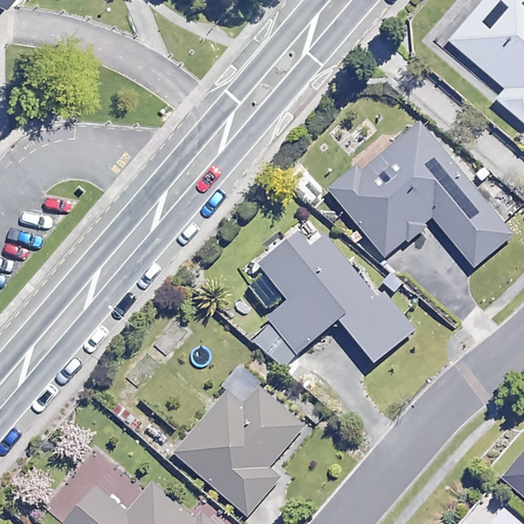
[(523,0),(485,0),(450,43),(506,87),(494,102),(523,125),(523,0)]
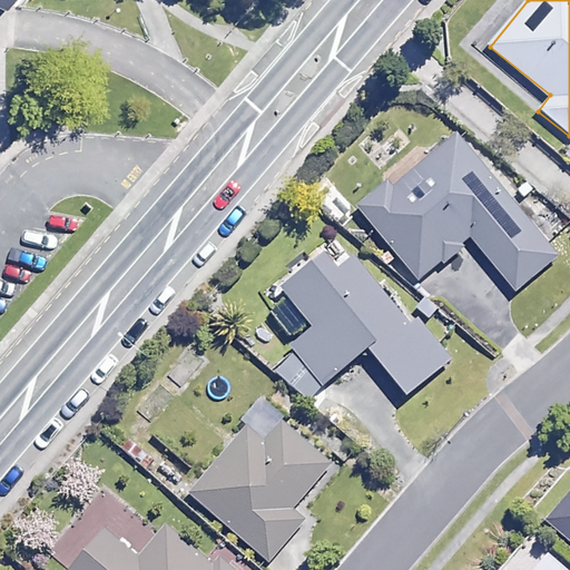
[(557,257),(458,136),(394,188),(389,182),(360,206),(421,281),(474,237),(518,290),(557,257)]
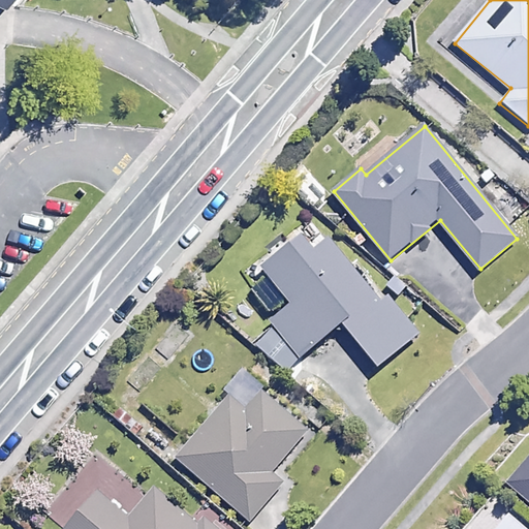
[(328,239),(315,250),(301,234),(248,280),(278,314),(270,320),(301,356),(341,321),(379,365),(417,332),(385,296),(380,301),(328,239)]
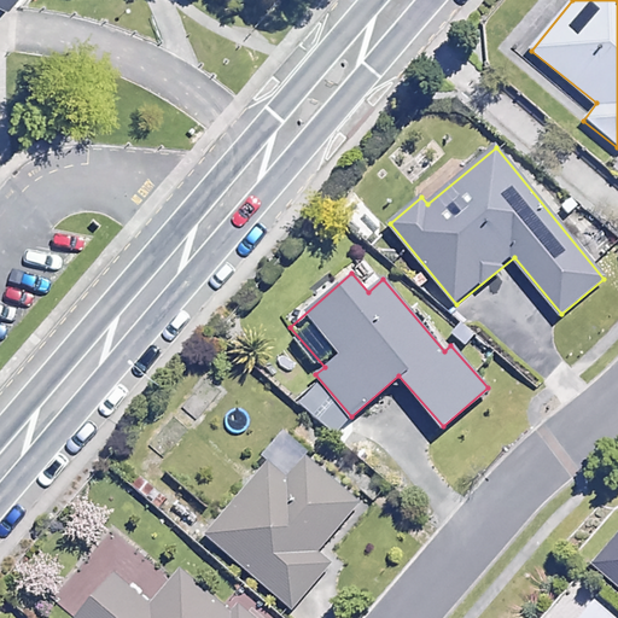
[(357,505),(286,442),(205,532),(291,608),(330,565),(315,552),(357,505)]
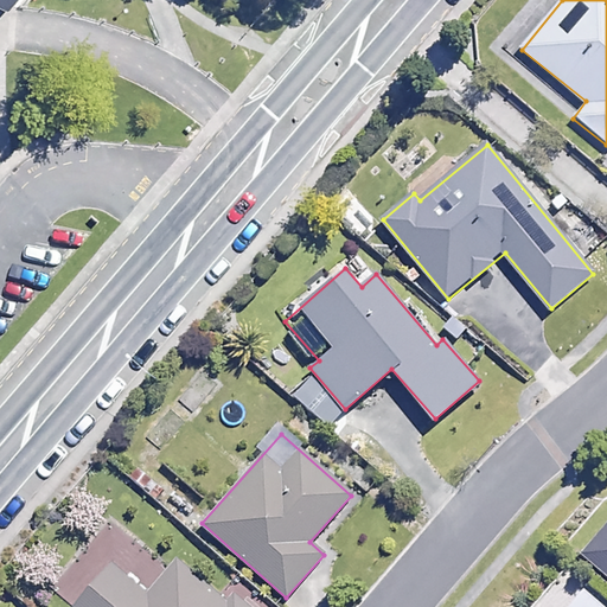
[(133,542),(112,523),(51,593),(66,606),(247,606),(231,593),(224,601),(177,560),(147,595),(113,564),(133,542)]
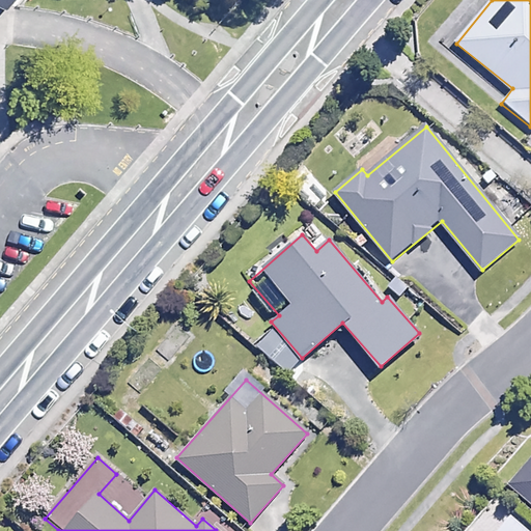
[(530,459),(511,484),(530,501),(530,459)]
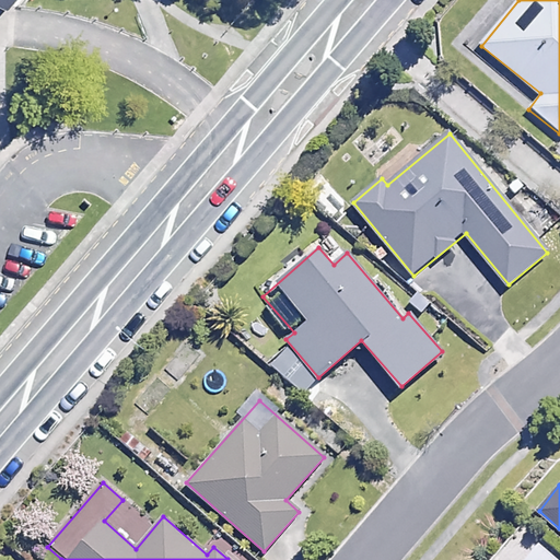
[(559,559),(559,558),(526,529),(500,559),(559,559)]
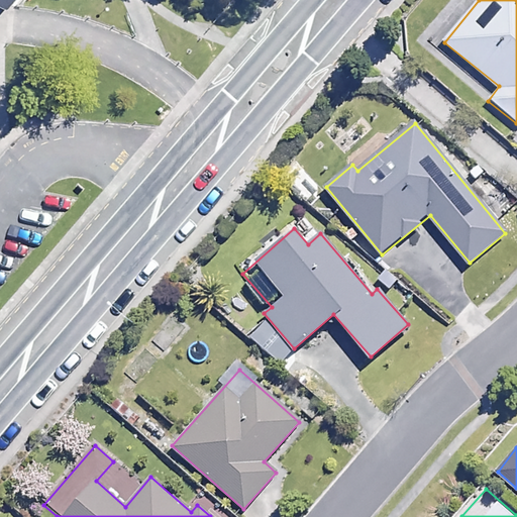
All buildings are outlined.
